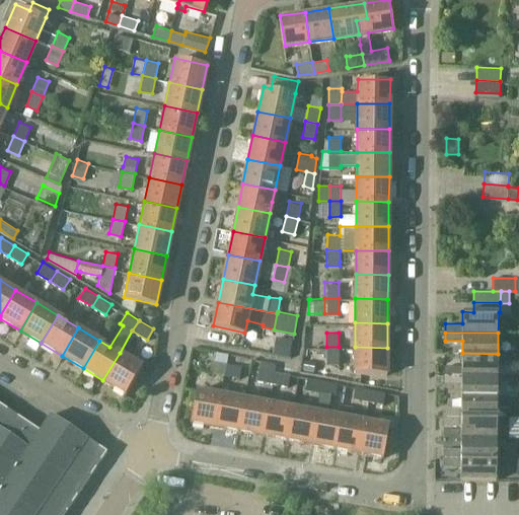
[(276,336),(273,352),(290,354),(293,339),(276,336)]
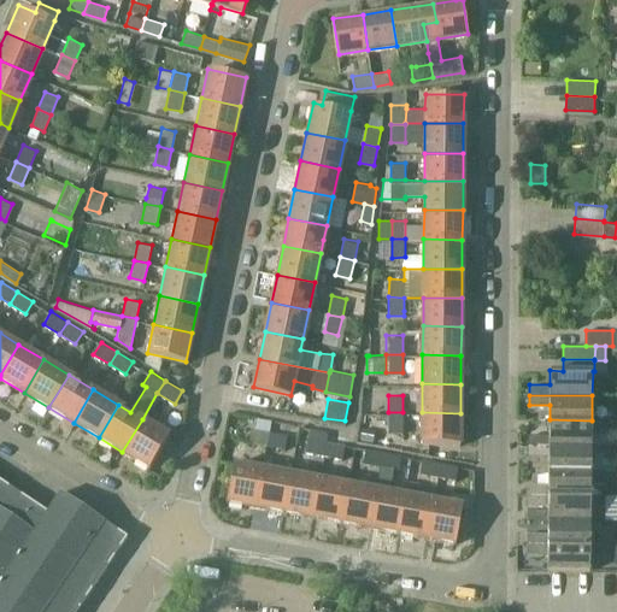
[(403,431),(403,421),(403,412),(388,412),(387,431),(403,431)]
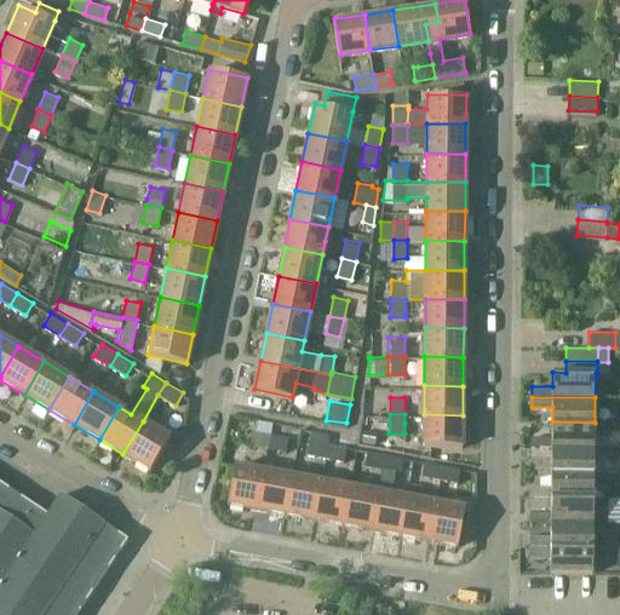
[(424,414),(424,423),(424,446),(463,446),(463,423),(463,415),(424,414)]
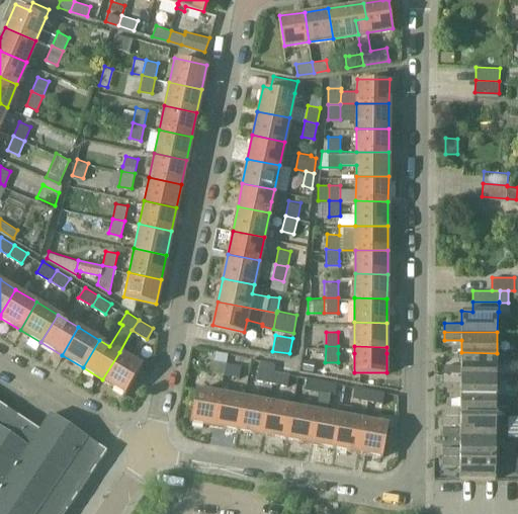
[(210,359),(208,369),(223,372),(224,372),(226,362),(225,361),(227,352),(217,350),(214,360),(210,359)]
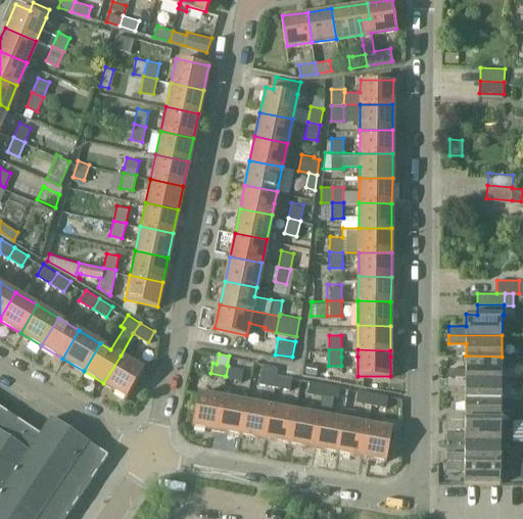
[(103,383),(125,396),(142,368),(121,356),(103,383)]
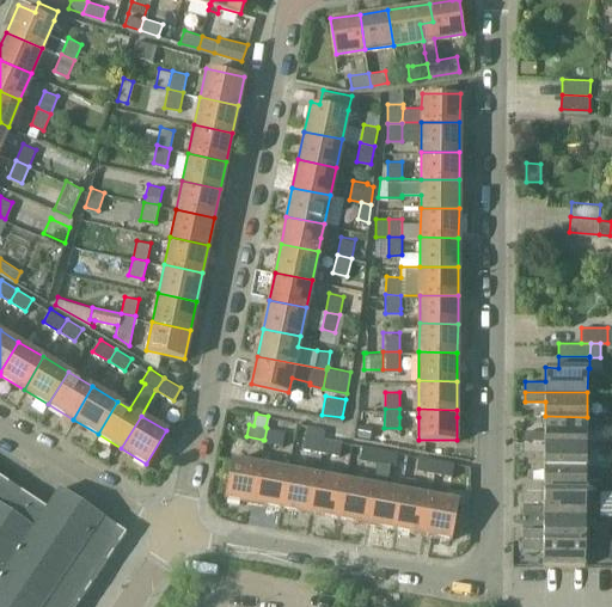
[(545,430),(525,429),(524,441),(587,441),(587,417),(545,416),(545,430)]
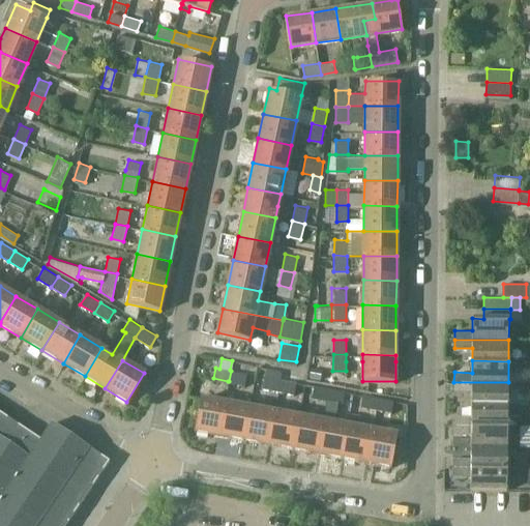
[(277,390),(282,371),(266,368),(264,376),(262,387),(277,390)]
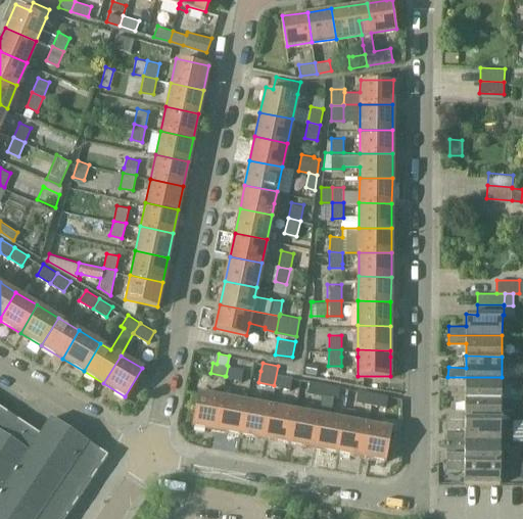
[(306,363),(305,371),(316,372),(318,365),(306,363)]
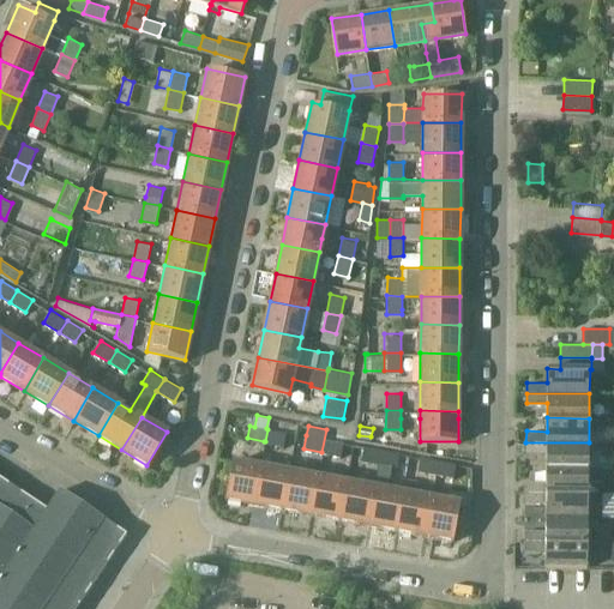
[(265,441),(265,442),(280,445),(283,445),(284,432),(268,429),(265,441)]
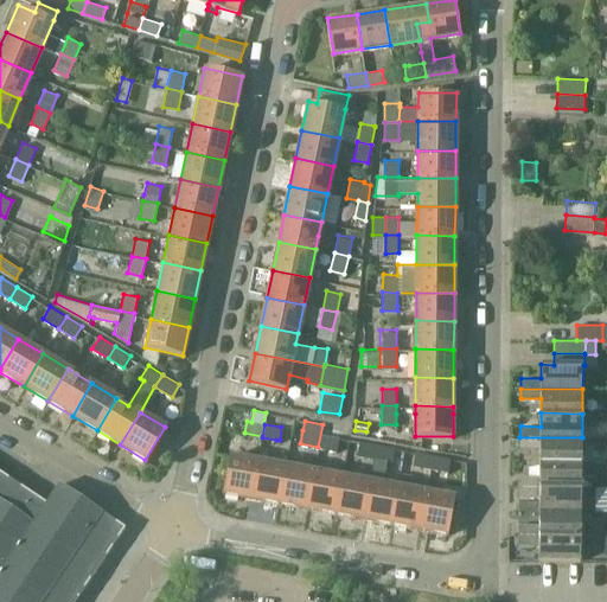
[(338,436),(321,434),(318,447),(333,450),(333,449),(336,450),(338,437),(338,436)]
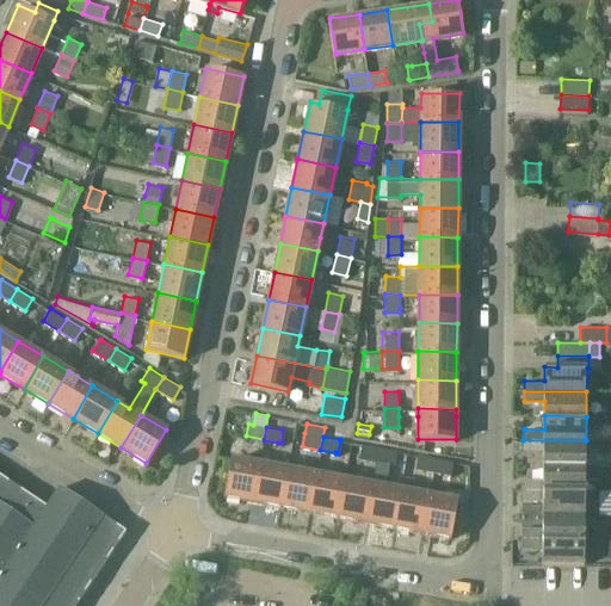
[(586,464),(586,440),(523,440),(523,450),(544,450),(544,464),(586,464)]
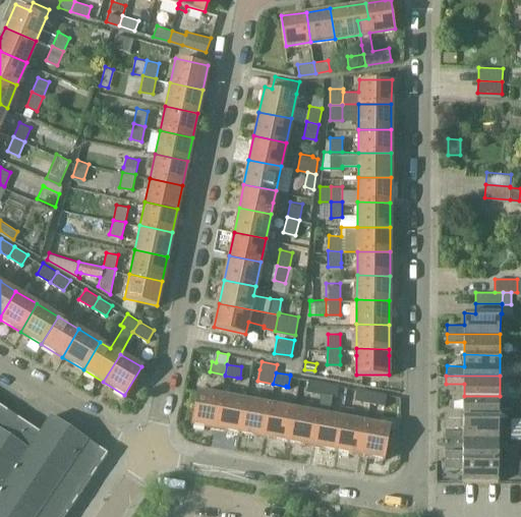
[(308,379),(306,390),(321,393),(322,393),(324,381),(308,379)]
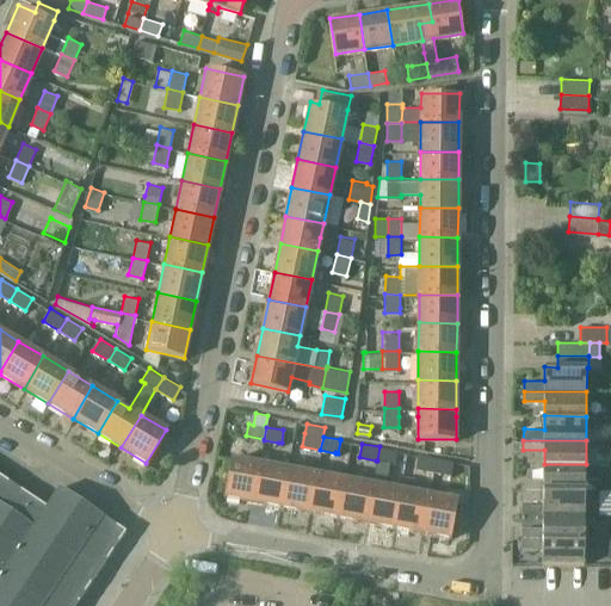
[(374,483),(366,520),(394,526),(401,488),(384,484),(389,463),(394,463),(396,451),(396,450),(380,446),(377,461),(376,461),(372,482),(374,483)]
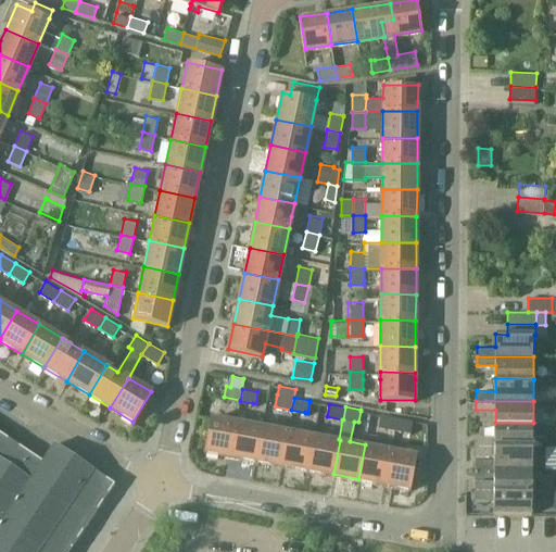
[(380,414),(378,426),(394,428),(396,417),(380,414)]
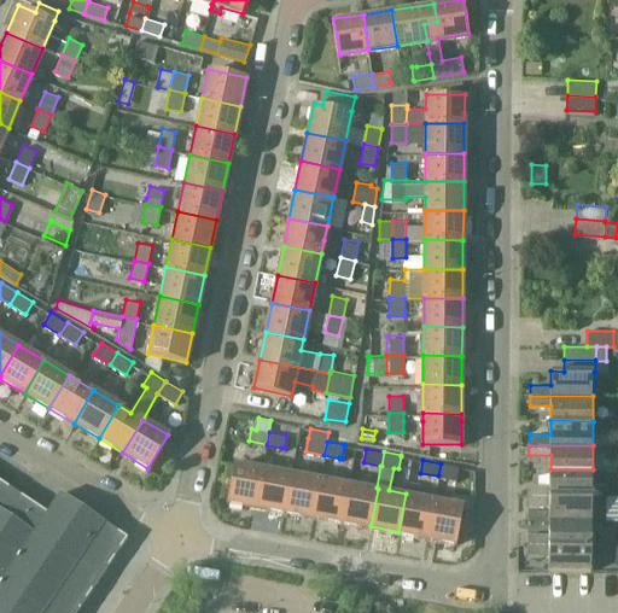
[(233,463),(227,501),(256,507),(263,468),(233,463)]
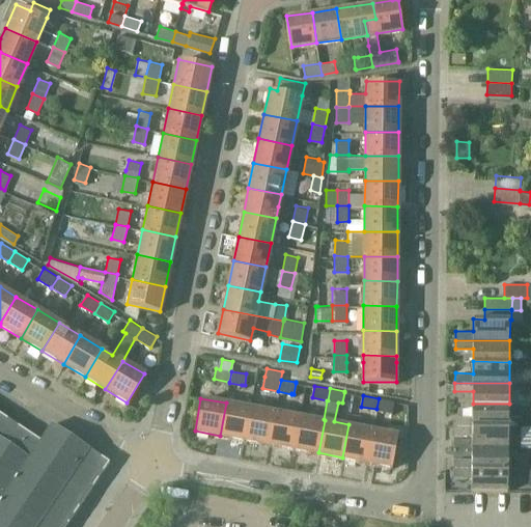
[(394,400),(379,398),(376,409),(392,412),(394,400)]
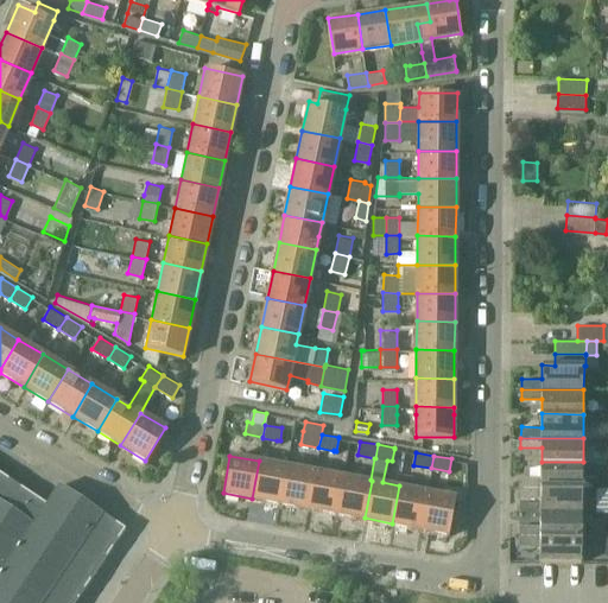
[(259,461),(252,499),(279,503),(286,465),(259,461)]
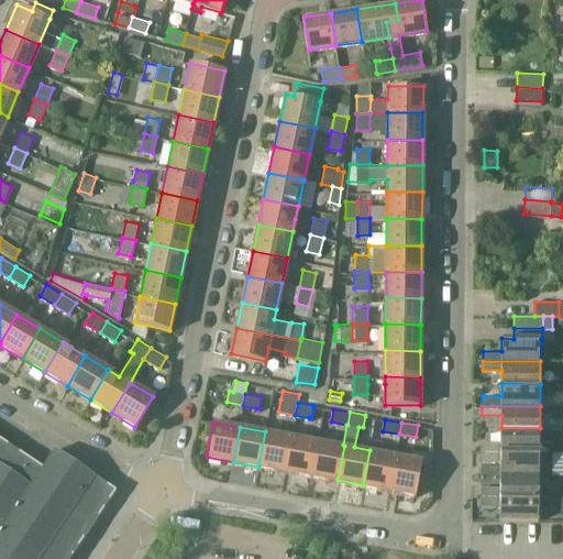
[(553,428),(540,428),(501,428),(500,441),(482,441),(482,450),(539,450),(539,442),(553,442),(553,428)]
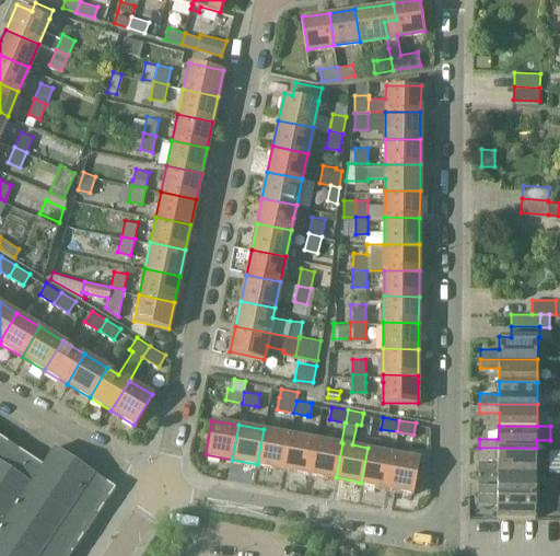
[(264,429),(257,464),(283,468),(290,433),(264,429)]
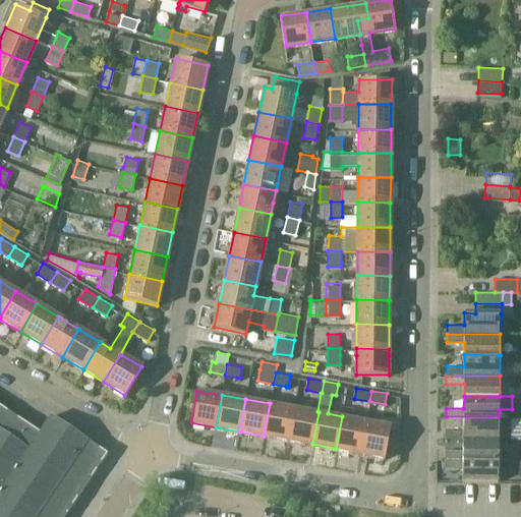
[(270,403),(264,436),(288,440),(294,407),(282,405),(270,403)]
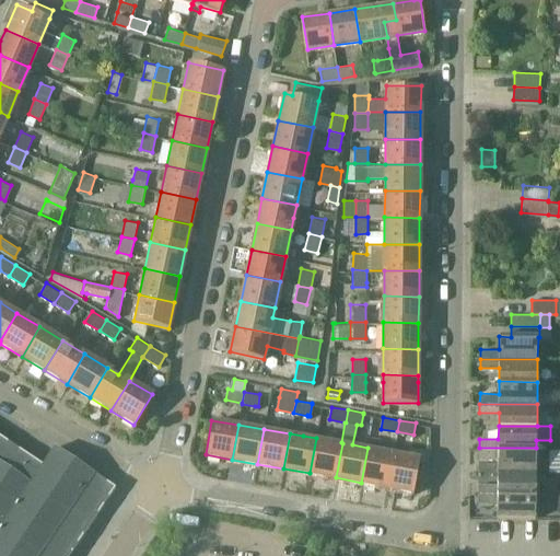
[(49,451),(42,463),(37,460),(25,477),(12,470),(23,451),(0,435),(0,555),(68,555),(115,486),(54,446),(49,451)]
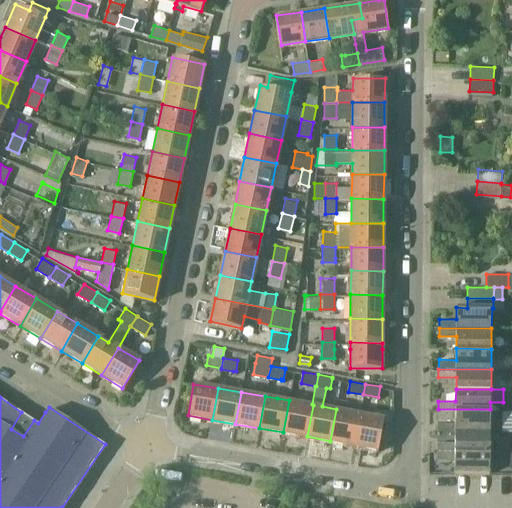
[(289,400),(283,432),(307,436),(313,405),(312,404),(289,400)]
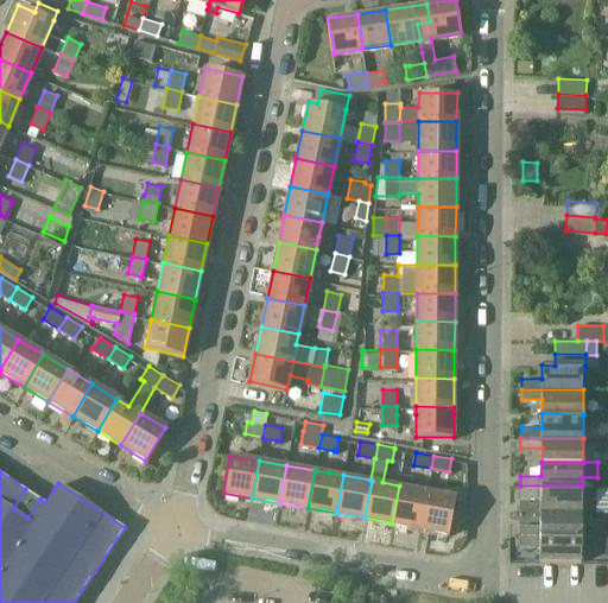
[(399,486),(392,524),(419,528),(426,490),(399,486)]
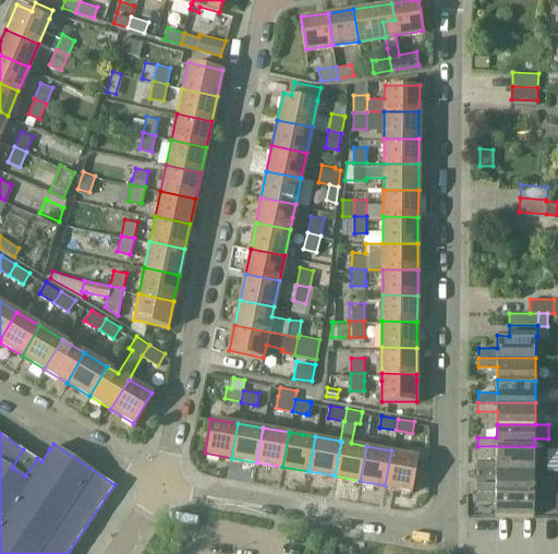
[(477,456),(497,456),(496,469),(534,469),(534,446),(477,446),(477,456)]
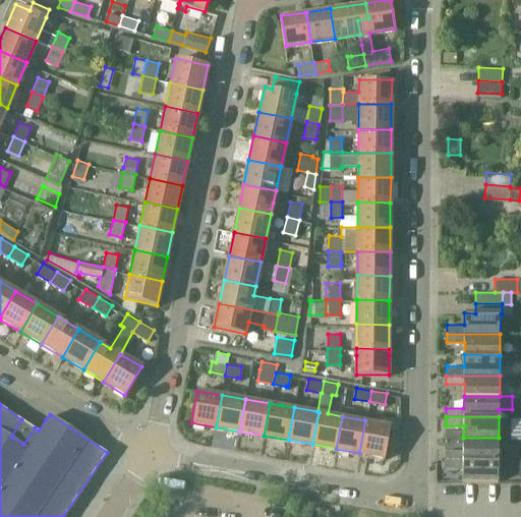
[(23,444),(35,427),(21,419),(11,437),(23,444)]
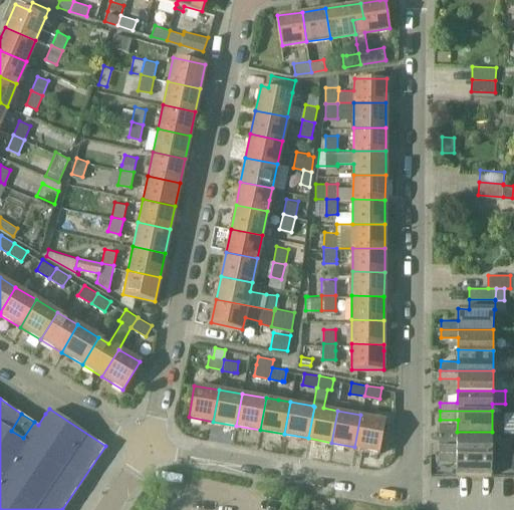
[(360,415),(354,447),(379,451),(386,419),(361,415),(360,415)]
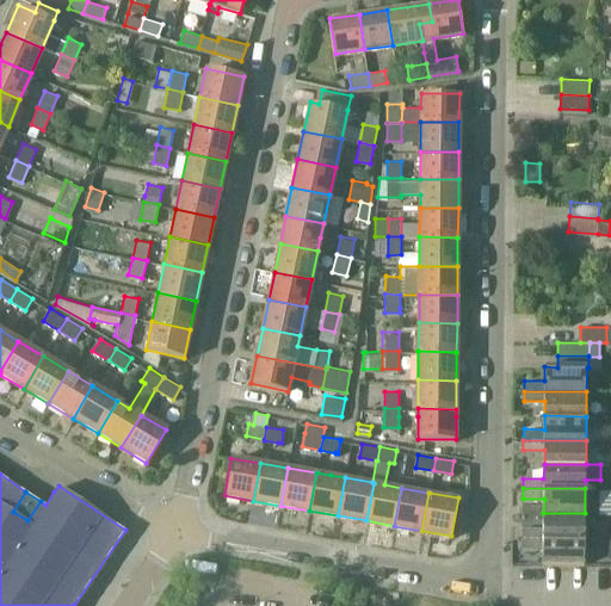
[(523,526),(522,538),(585,538),(585,513),(543,513),(543,527),(523,526)]
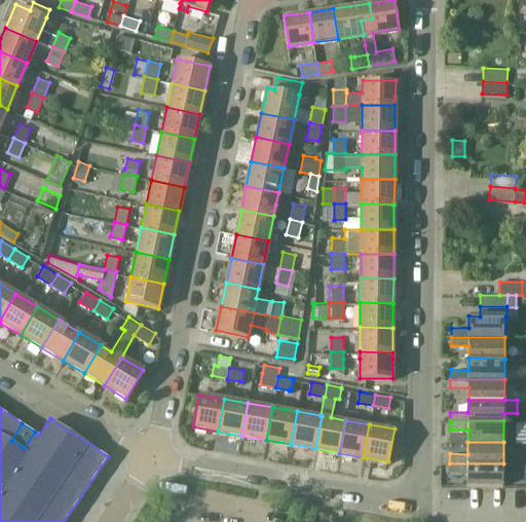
[(467,484),(502,485),(503,463),(449,463),(449,472),(467,472),(467,484)]
